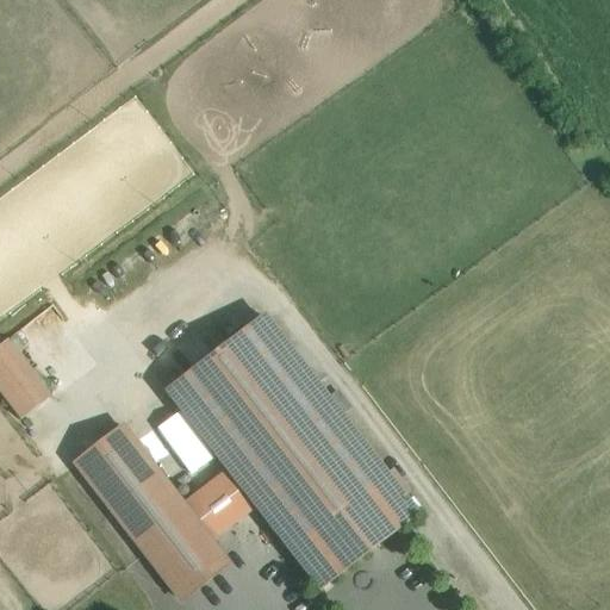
[(418,512),(266,312),(166,390),(225,465),(254,502),(319,590),(418,512)]
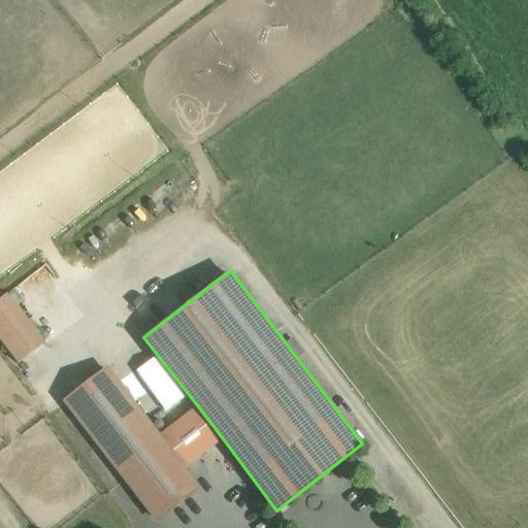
[(44,336),(5,291),(0,294),(0,338),(18,362),(44,336)]
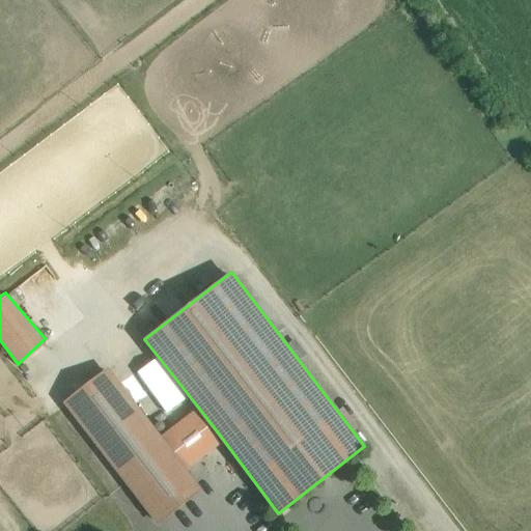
[(159,435),(108,368),(64,401),(157,522),(200,488),(184,467),(159,435)]
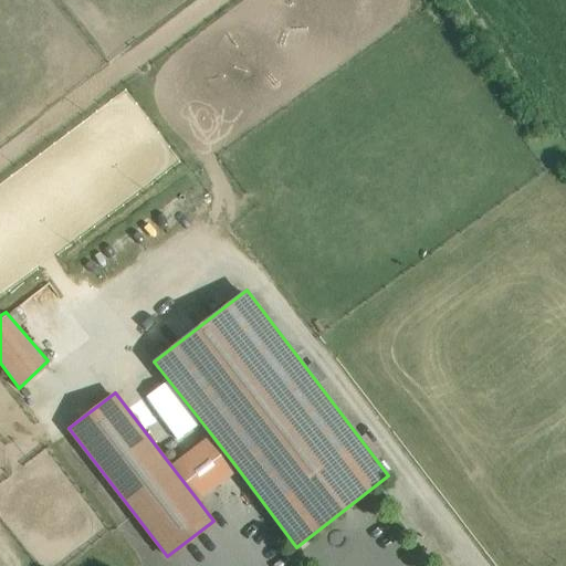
[(209,431),(169,463),(196,498),(236,465),(209,431)]
